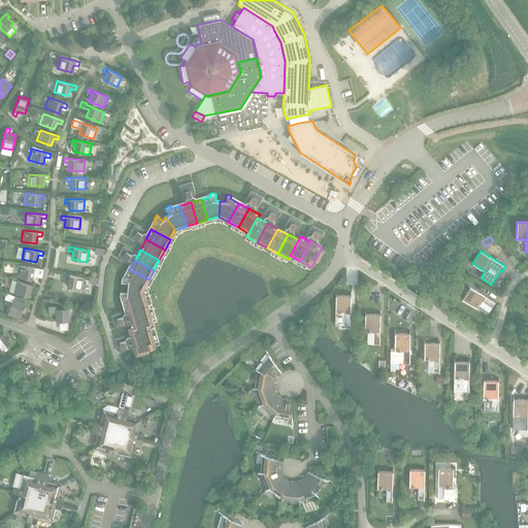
[(33,275),(42,276),(43,269),(19,265),(17,276),(32,279),(33,275)]
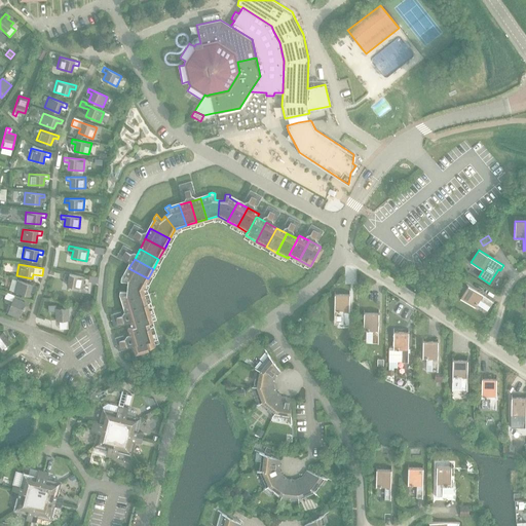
[(143,289),(148,278),(128,268),(124,277),(122,275),(121,277),(120,282),(127,283),(126,287),(143,289)]
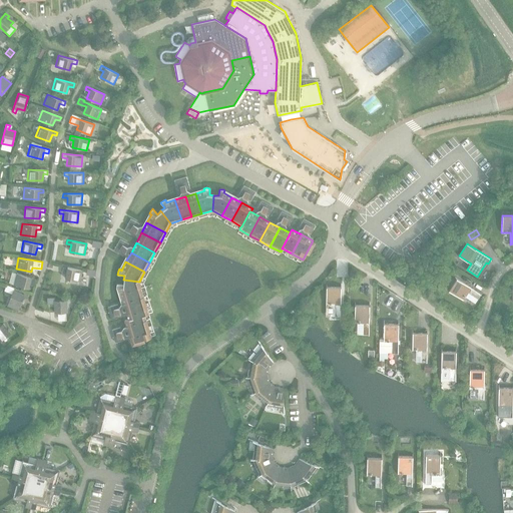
[(65,279),(80,281),(82,270),(62,267),(62,271),(66,272),(65,279)]
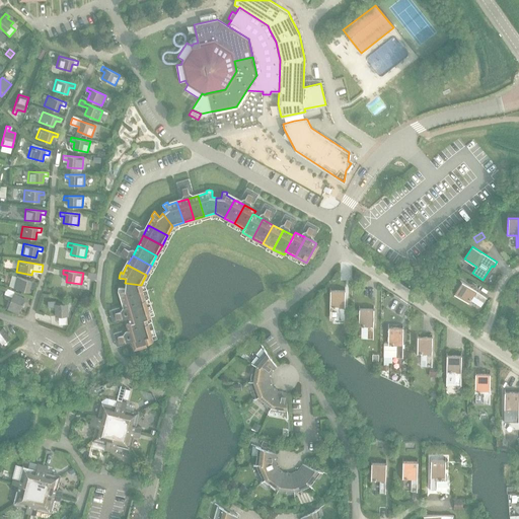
[(30,285),(34,286),(35,282),(17,277),(14,288),(28,292),(30,285)]
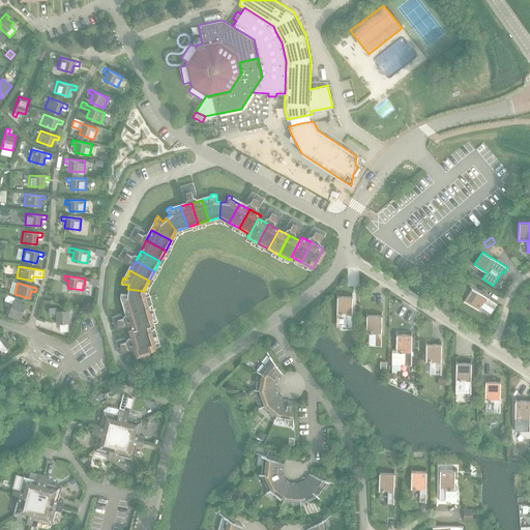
[(494,308),(497,303),(471,288),(463,300),(478,310),(482,302),(494,308)]
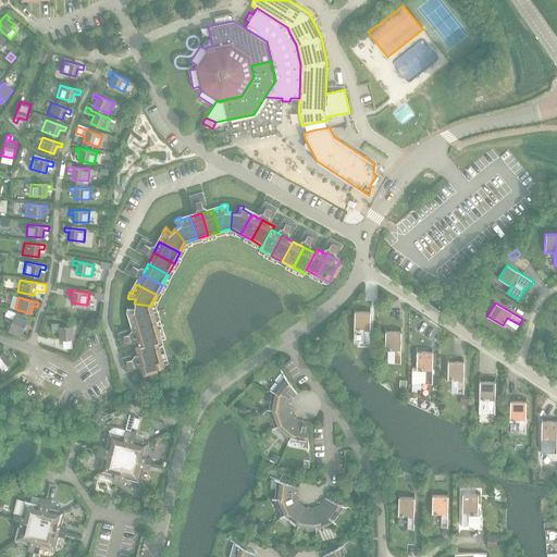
[(155,318),(151,306),(134,304),(134,309),(126,308),(126,312),(126,314),(130,313),(133,324),(155,318)]
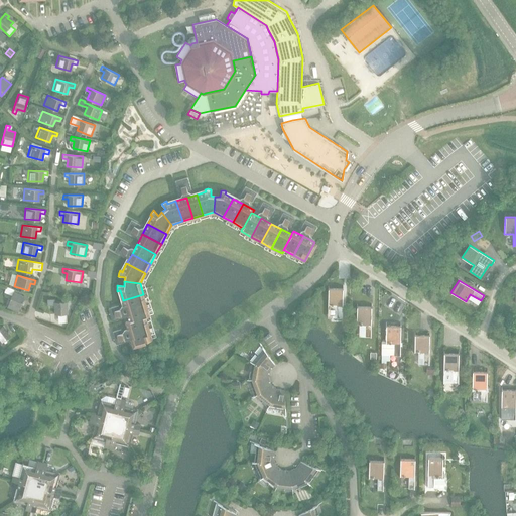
[(336,318),(342,318),(343,289),(328,288),(328,305),(337,306),(336,318)]
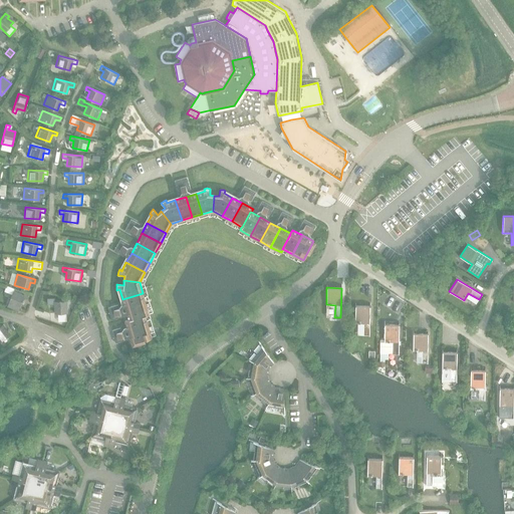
[(7,306),(18,310),(24,295),(13,291),(7,306)]
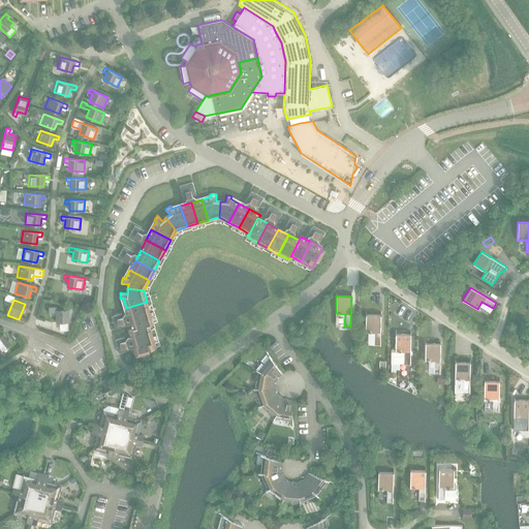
[(129,318),(150,312),(147,302),(126,308),(129,318)]
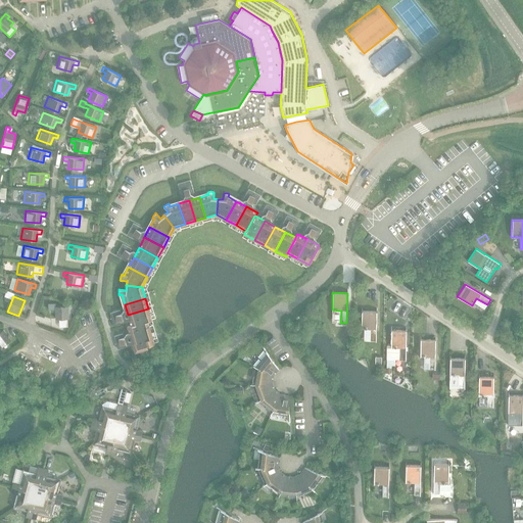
[(67,305),(55,306),(55,303),(48,303),(48,310),(55,310),(56,319),(68,318),(67,305)]
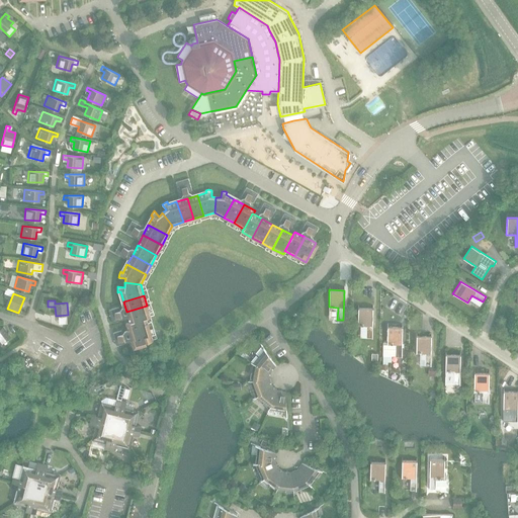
[(146,318),(150,317),(147,306),(126,312),(130,322),(130,323),(146,318)]
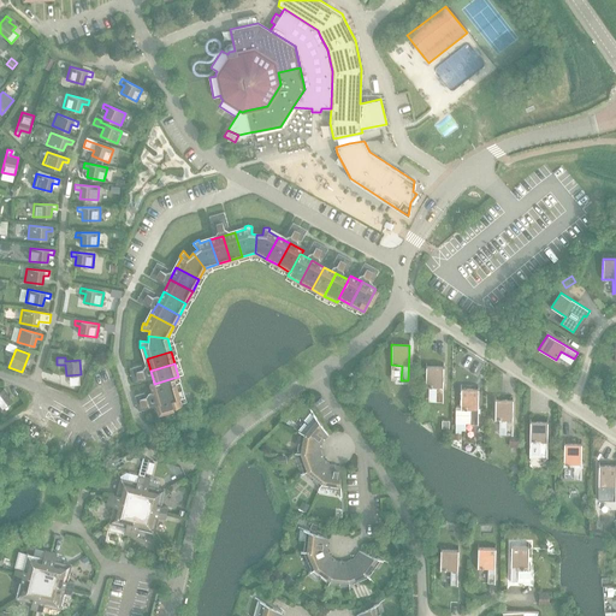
[(436,402),(443,402),(443,367),(426,367),(425,388),(436,388),(436,402)]
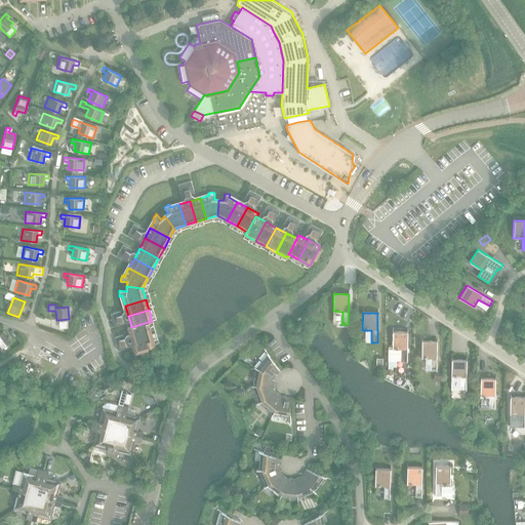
[(151,333),(148,322),(131,327),(131,326),(127,327),(130,339),(151,333)]
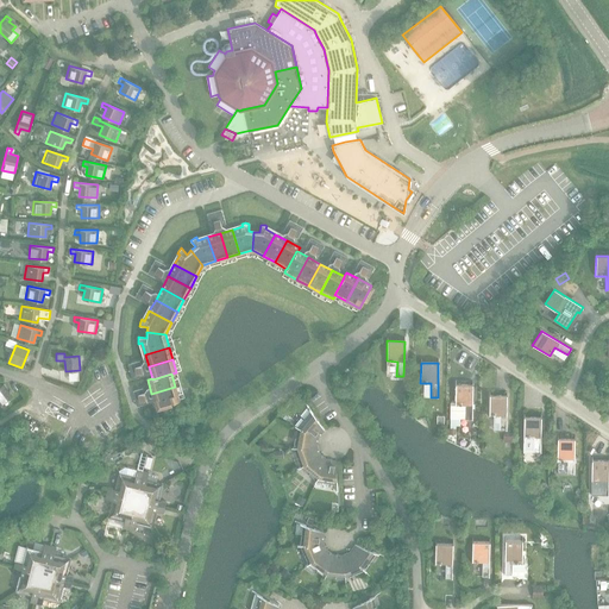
[(0,385),(0,403),(11,396),(2,384),(0,385)]
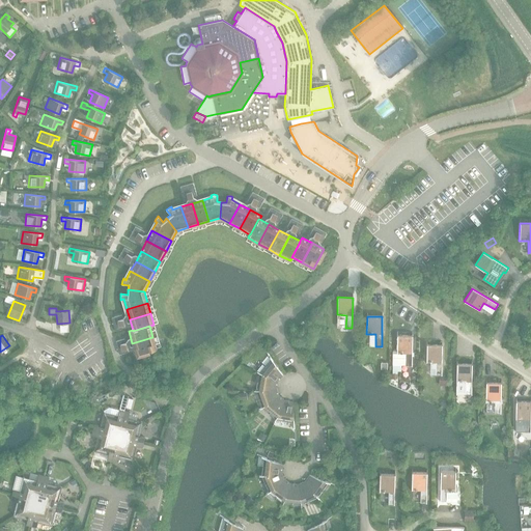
[(392,365),(412,365),(412,335),(397,335),(396,353),(392,353),(392,365)]
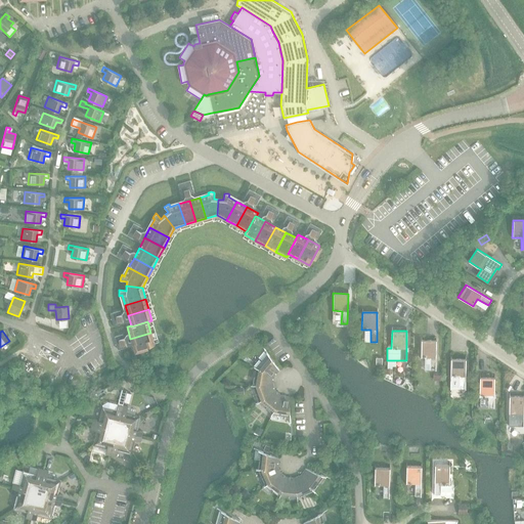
[(150,333),(130,339),(134,350),(155,344),(150,333)]
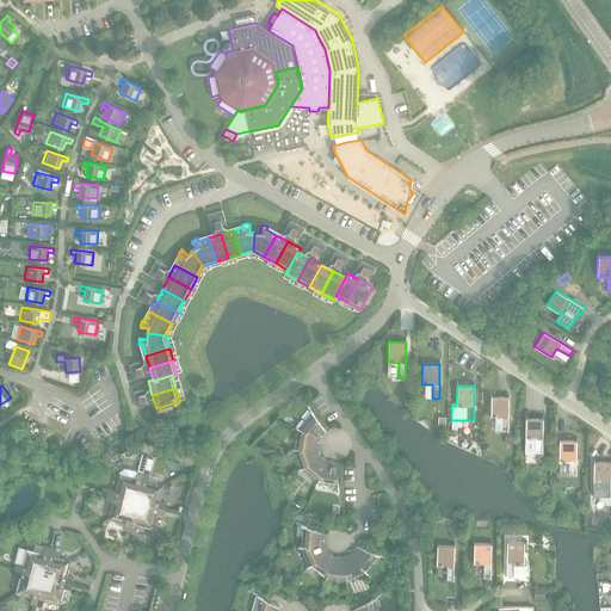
[(501,431),(508,431),(508,396),(491,396),(491,417),(501,417),(501,431)]
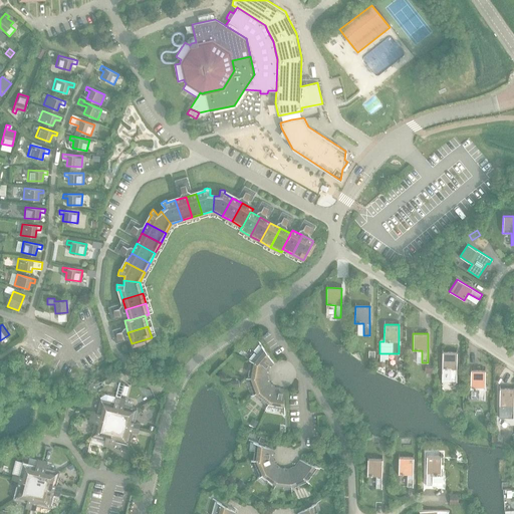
[(251,360),(268,368),(273,363),(262,346),(251,360)]
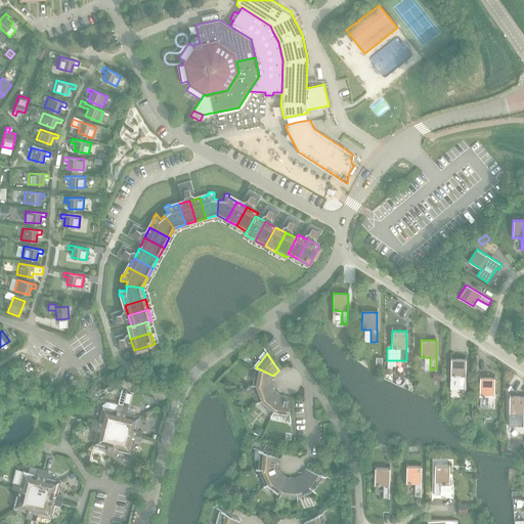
[(450,388),(465,389),(466,359),(450,358),(450,388)]
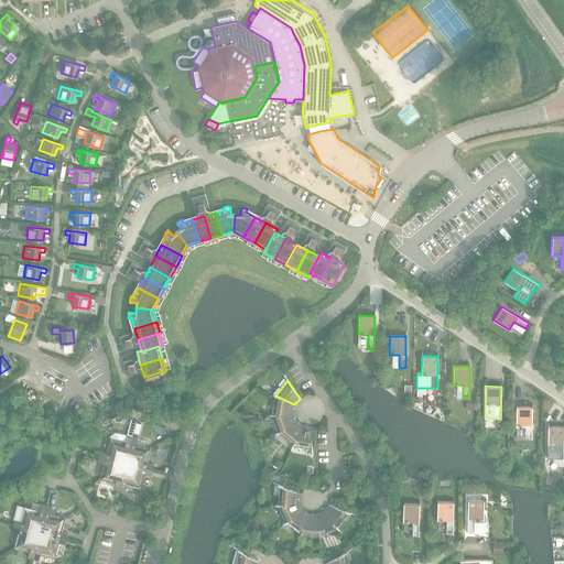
[(293,412),(294,404),(275,396),(272,414),(293,412)]
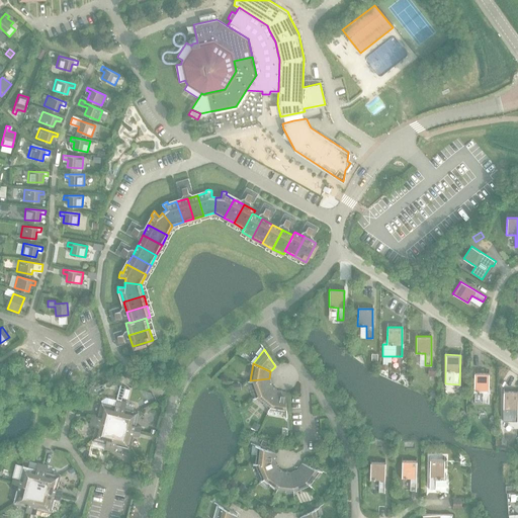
[(489,373),(473,373),(473,393),(475,393),(475,403),(483,403),(489,403),(489,373)]
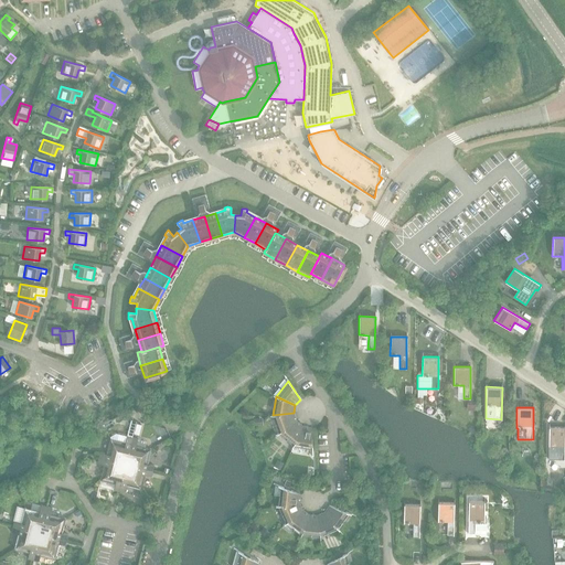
[(278,434),(296,420),(294,413),(273,415),(278,434)]
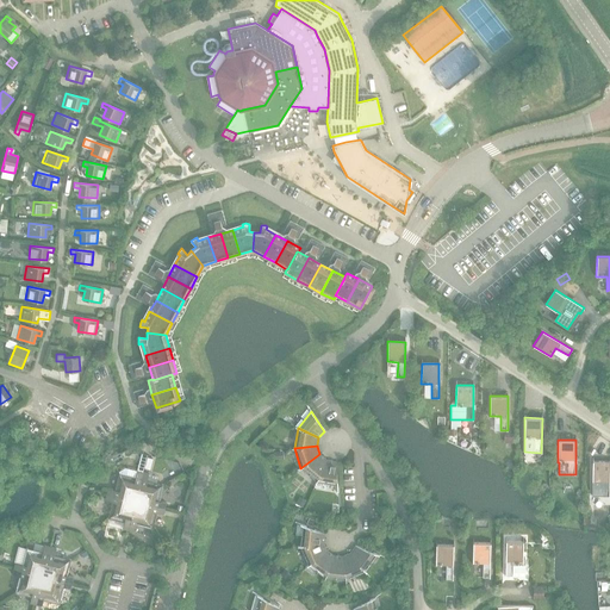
[(317,480),(327,460),(319,454),(300,468),(317,480)]
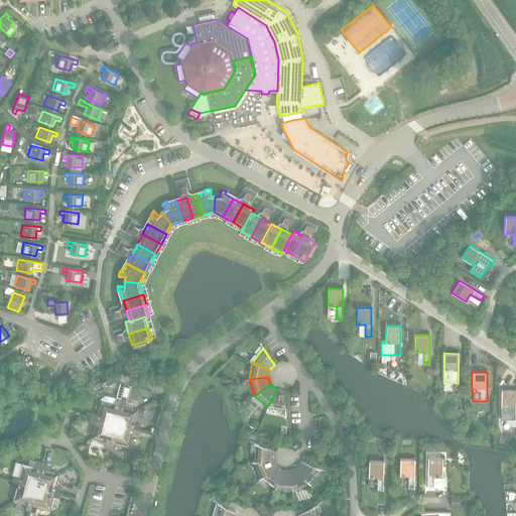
[(276,389),(268,406),(285,410),(283,390),(276,389)]
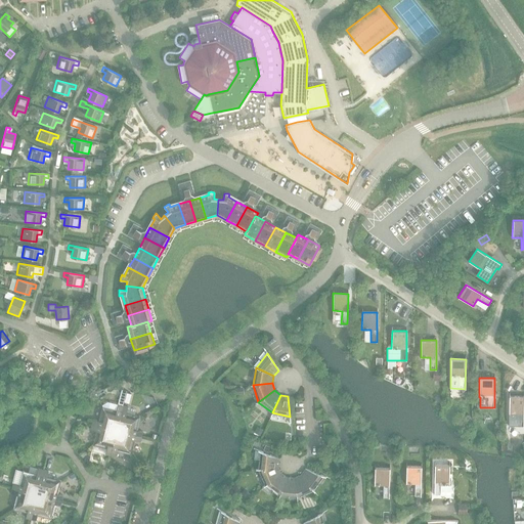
[(523,396),(509,396),(509,416),(509,426),(517,426),(523,426),(523,396)]
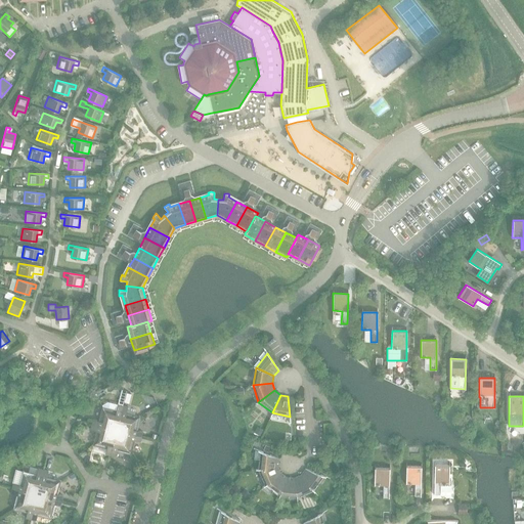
[(117,430),(123,405),(118,404),(116,410),(107,408),(104,410),(117,430)]
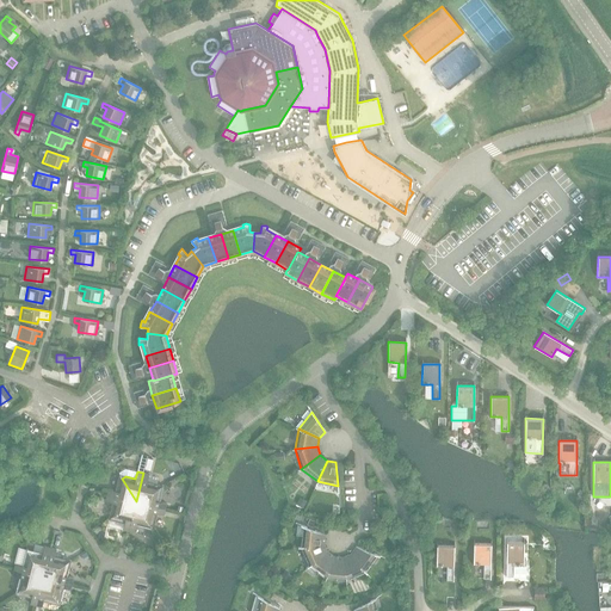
[(136,501),(159,488),(156,483),(147,481),(149,474),(143,473),(136,501)]
